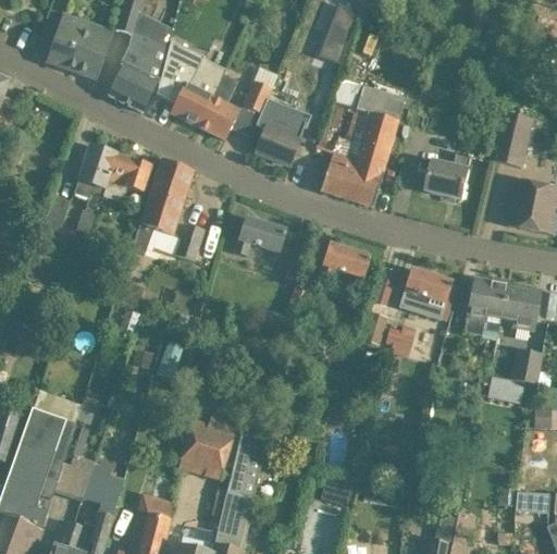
[(131,33),(127,47),(121,61),(124,63),(109,95),(141,111),(156,82),(159,83),(166,54),(165,54),(166,48),(138,34),(134,33),(143,3),(132,0),(124,0),(116,28),(131,33)]
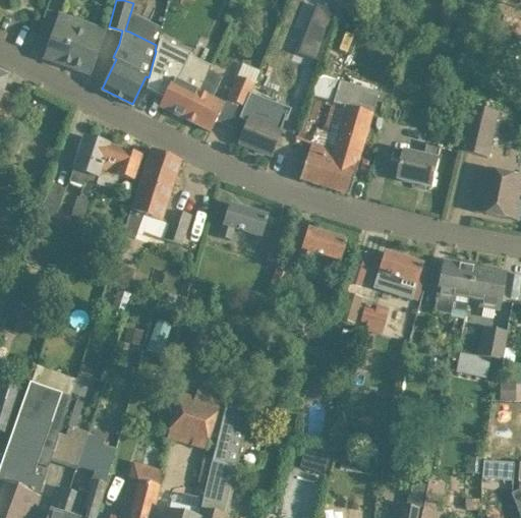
[(298,51),(315,58),(326,31),(334,10),(316,3),(308,24),(298,51)]
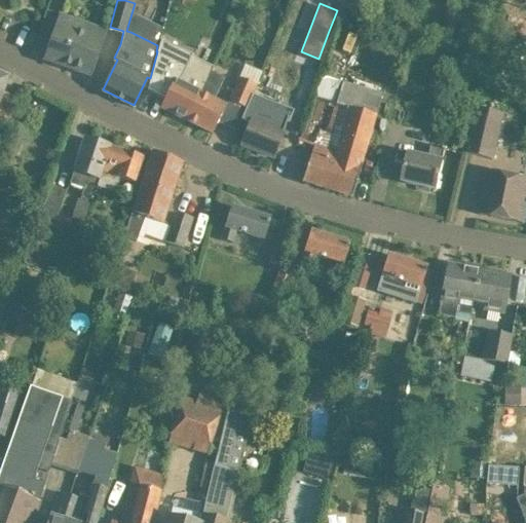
[(86,19),(82,30),(57,22),(44,57),(91,73),(108,26),(86,19)]
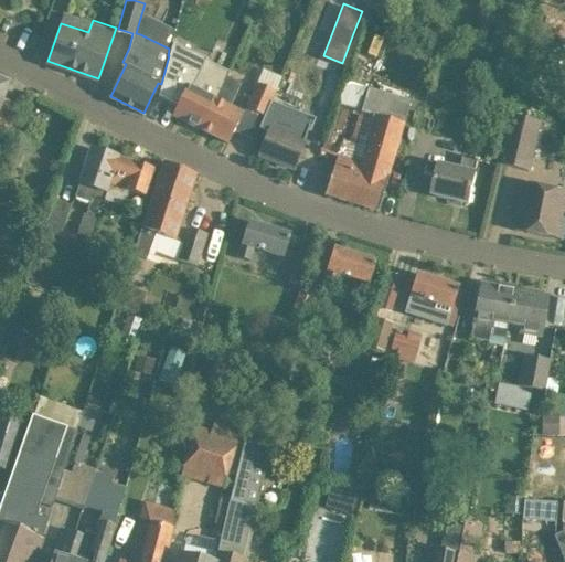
[(172,114),(200,127),(226,74),(225,74),(231,64),(209,53),(206,56),(173,40),(170,49),(169,49),(168,55),(169,55),(161,84),(159,94),(178,103),(172,114)]
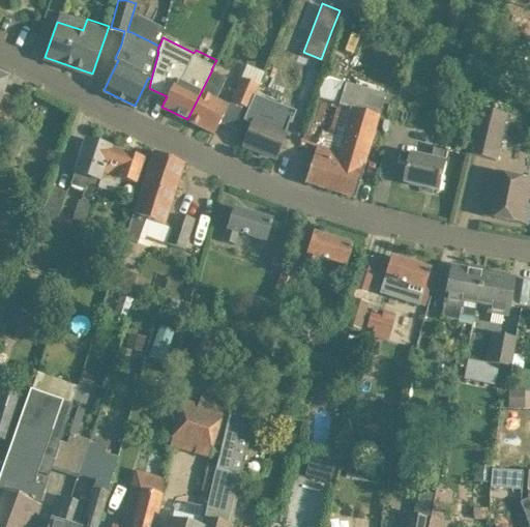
[(212,69),(187,119),(214,133),(227,105),(215,98),(226,77),(212,69)]
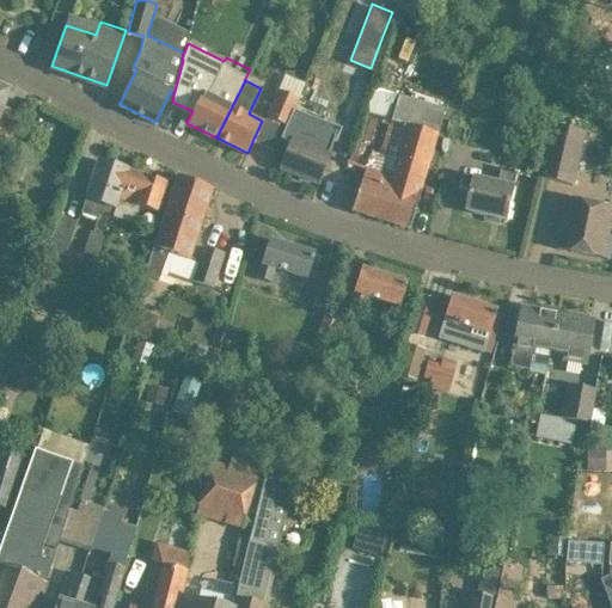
[(2,104),(8,90),(10,88),(0,84),(0,136),(8,141),(20,112),(2,104)]
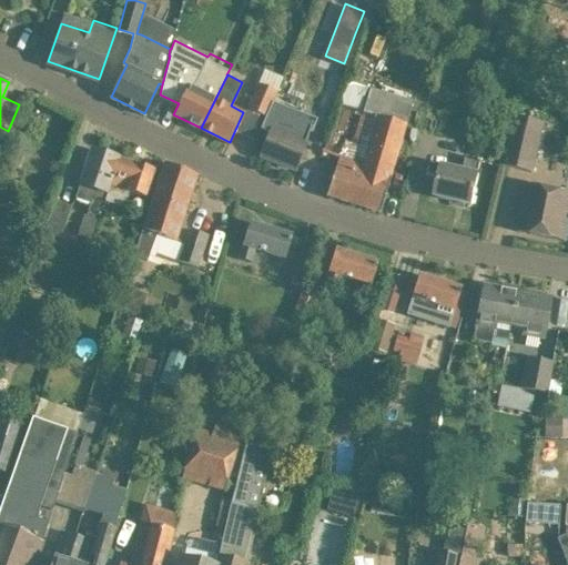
[(257,112),(269,86),(259,81),(247,108),(257,112)]
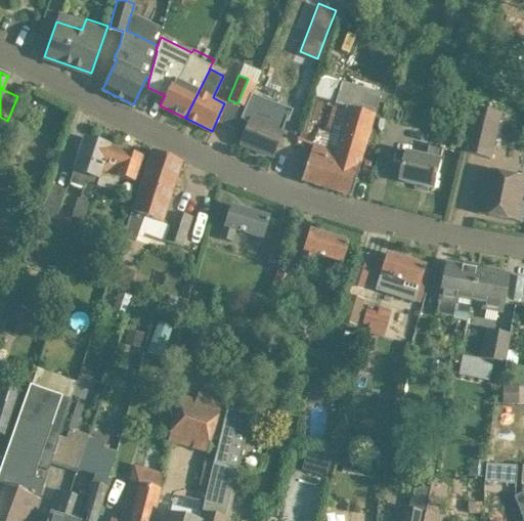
[(323,78),(318,76),(311,94),(345,105),(332,148),(312,142),(301,178),(350,193),(361,158),(359,158),(380,90),(341,78),(340,81),(324,76),(323,78)]
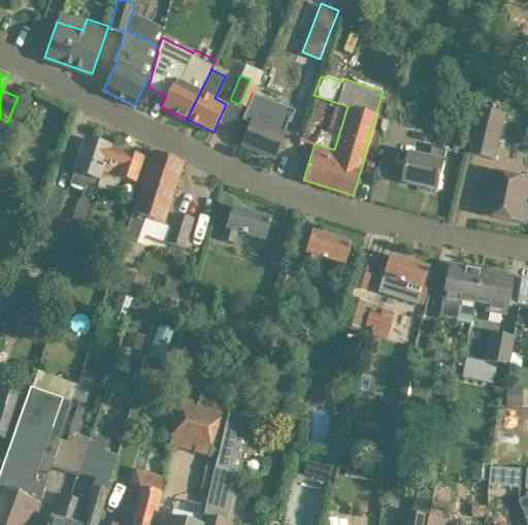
[(448,107),(450,98),(451,93),(436,90),(433,104),(448,107)]
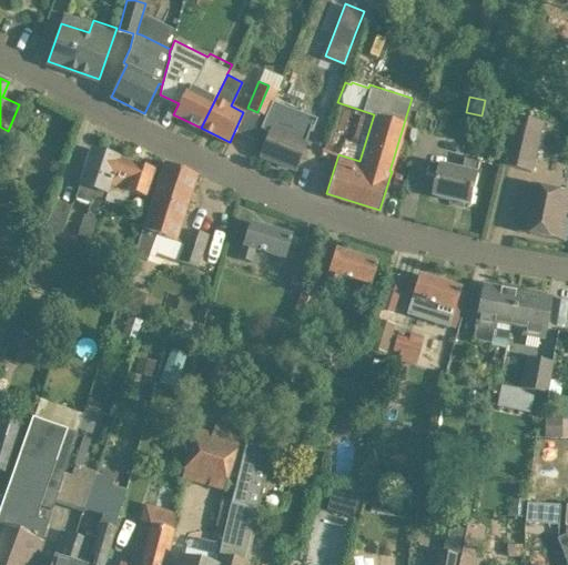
[(496,119),(498,109),(486,106),(484,115),(496,119)]
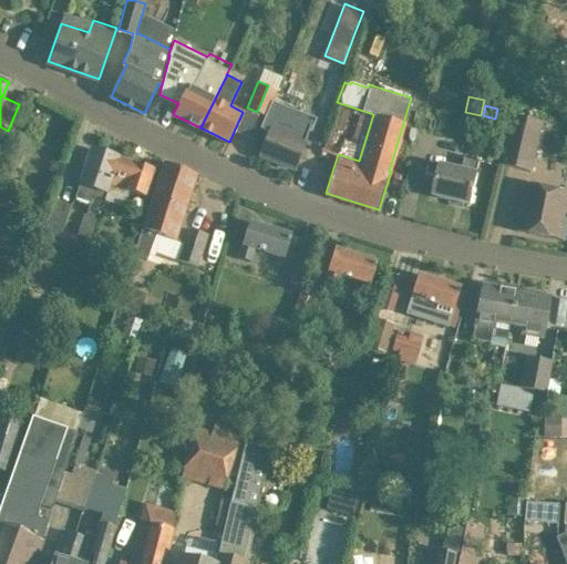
[(543,120),(514,113),(503,164),(532,170),(543,120)]
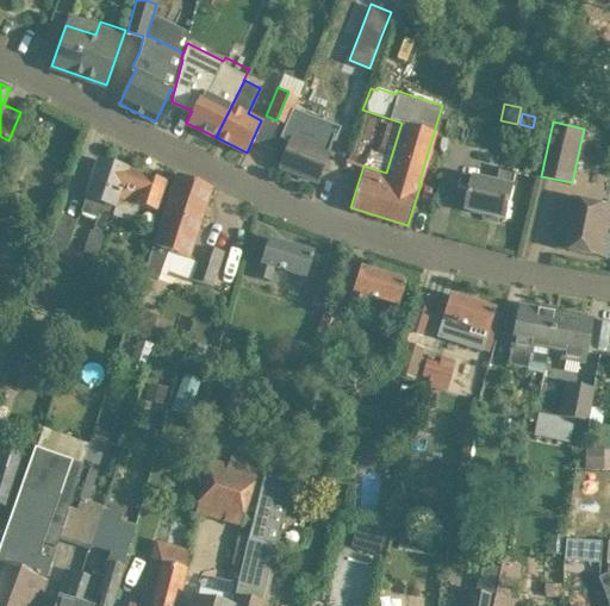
[(307,125),(302,142),(290,137),(279,164),(318,180),(329,152),(312,145),(319,130),(307,125)]
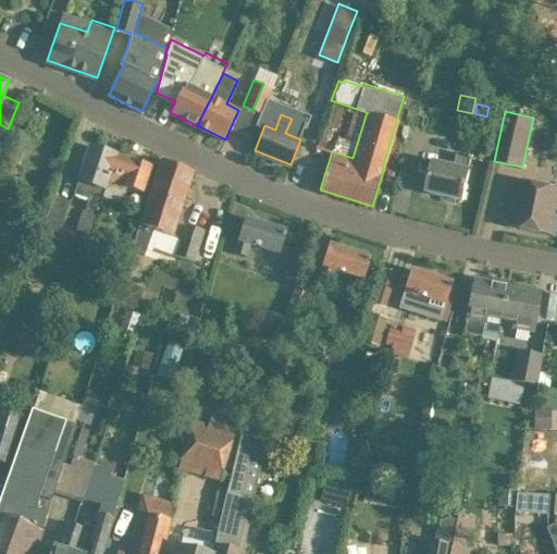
[(330,126),(323,124),(319,139),(324,142),(330,126)]
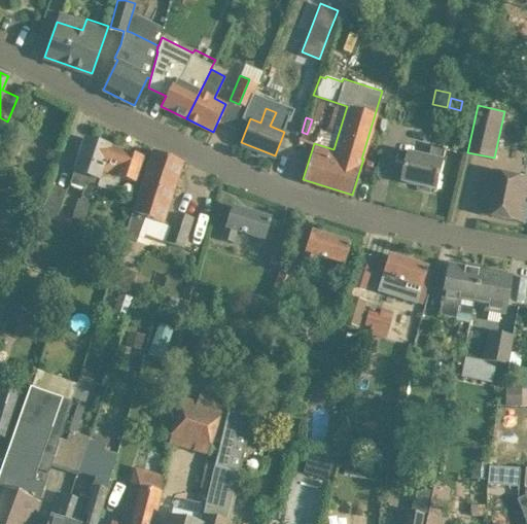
[(84,136),(69,182),(83,186),(73,215),(84,219),(96,185),(109,144),(84,136)]
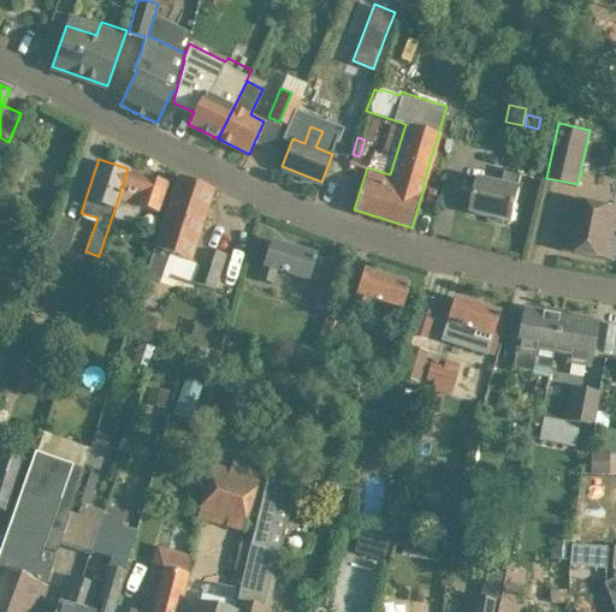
[(128,168),(112,217),(134,224),(138,206),(157,212),(167,182),(144,174),(128,170),(129,168),(128,168)]
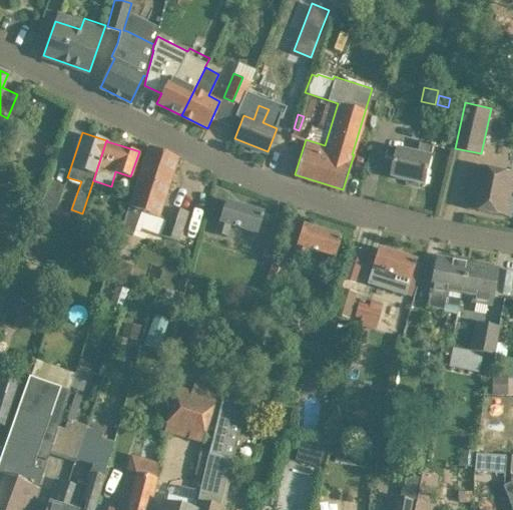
[(426,183),(429,173),(433,155),(431,155),(434,143),(420,140),(418,152),(399,147),(393,175),(426,183)]
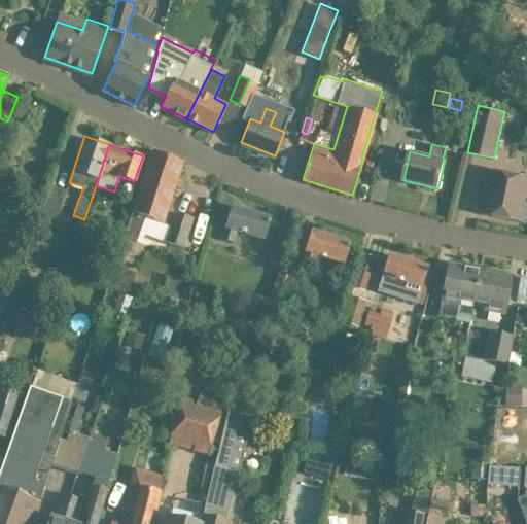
[(153,148),(134,210),(124,235),(137,240),(147,216),(163,222),(182,160),(153,148)]
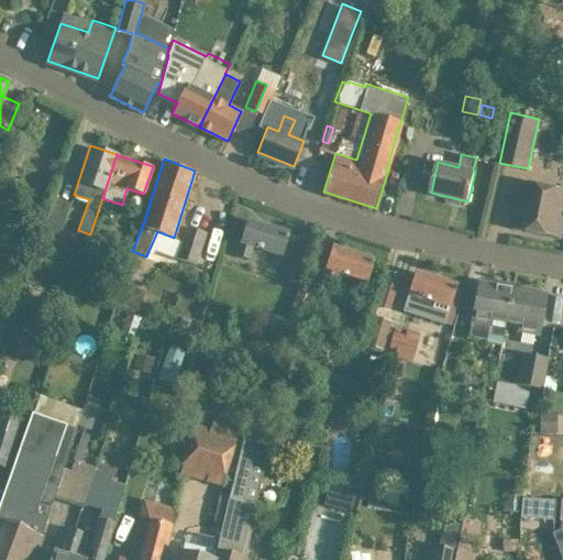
[(562,188),(523,180),(514,228),(561,238),(562,229),(562,188)]
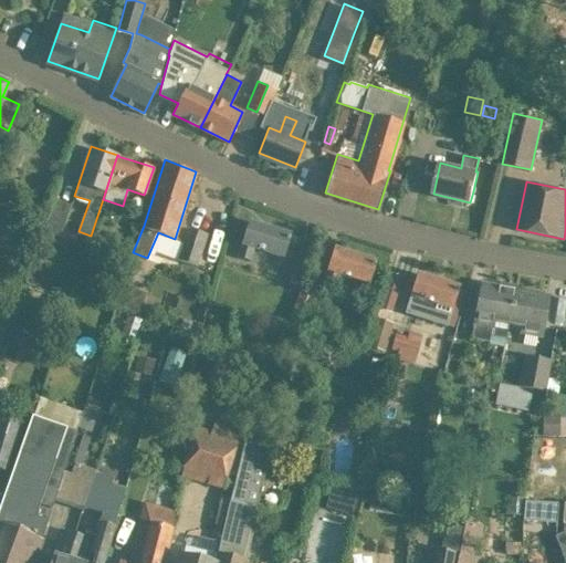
[(58,240),(63,225),(70,204),(54,198),(41,235),(58,240)]
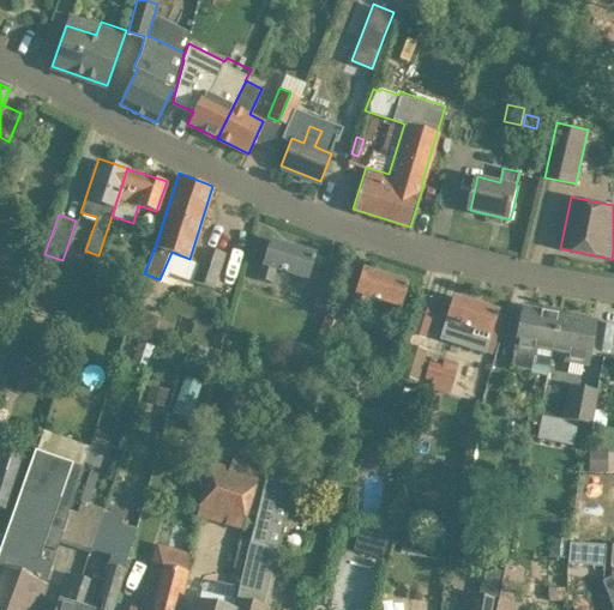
[(270,237),(258,276),(271,279),(276,267),(308,277),(315,252),(270,237)]
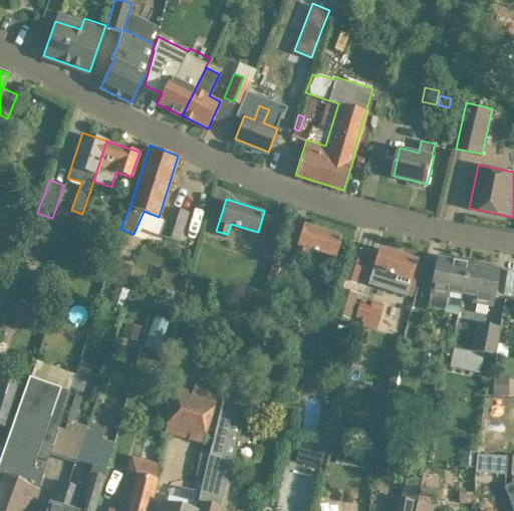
[(178,239),(182,227),(187,210),(171,205),(162,234),(178,239)]
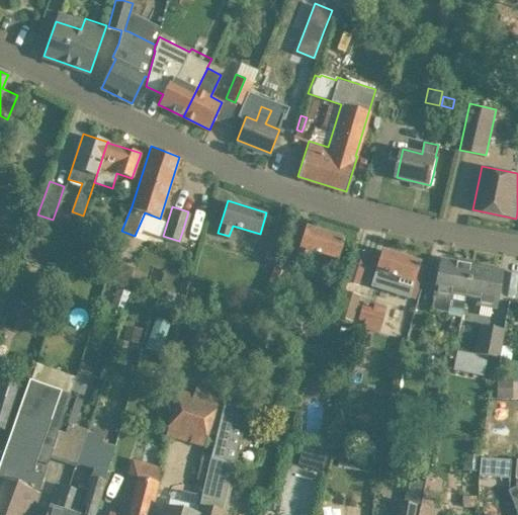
[(306,225),(295,257),(308,261),(311,250),(338,258),(344,236),(306,225)]
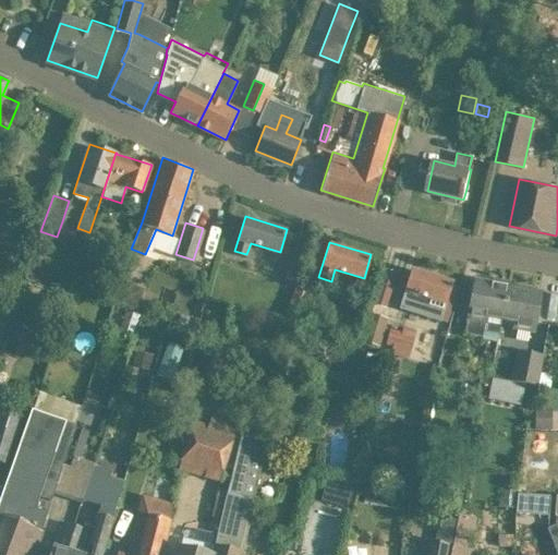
[(296,276),(301,256),(290,253),(286,274),(296,276)]
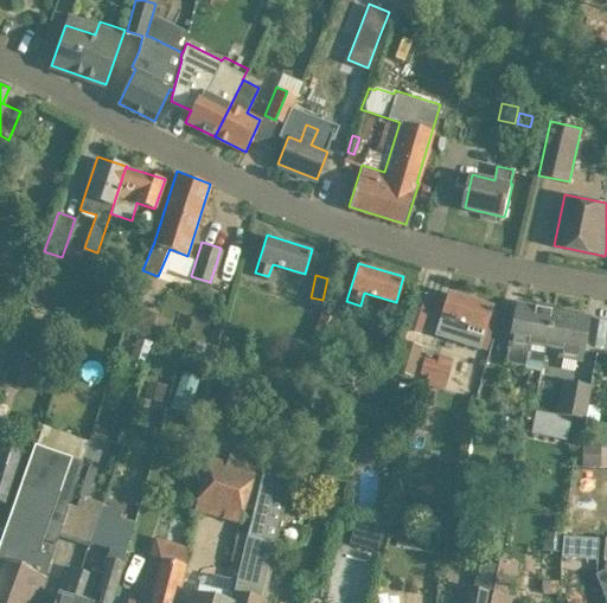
[(416,289),(410,328),(423,331),(430,292),(416,289)]
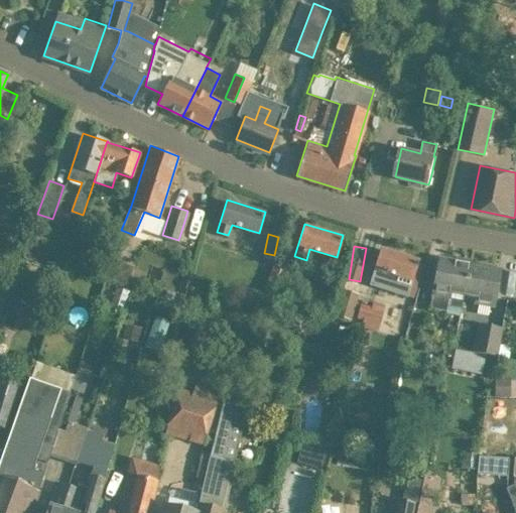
[(386,272),(412,280),(419,259),(380,247),(370,280),(382,283),(386,272)]
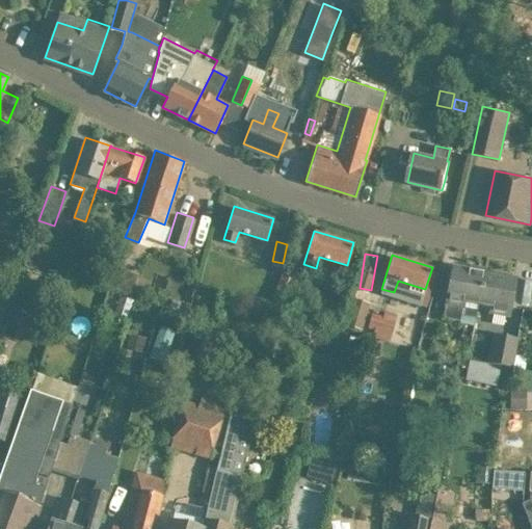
[(443,317),(459,320),(459,323),(473,326),(477,305),(478,305),(484,270),(453,264),(443,317)]
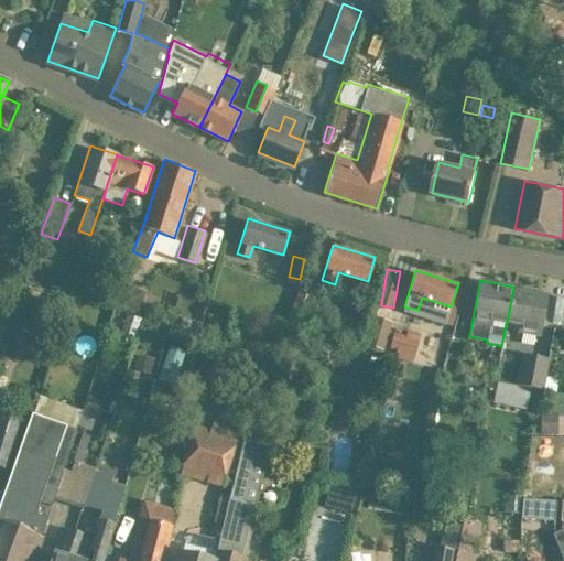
[(138,311),(142,295),(139,289),(133,287),(122,283),(116,304),(138,311)]
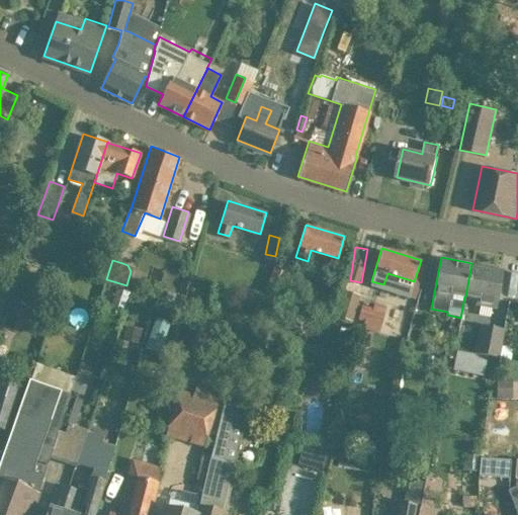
[(477,304),(495,307),(502,268),(471,263),(465,296),(478,298),(477,304)]
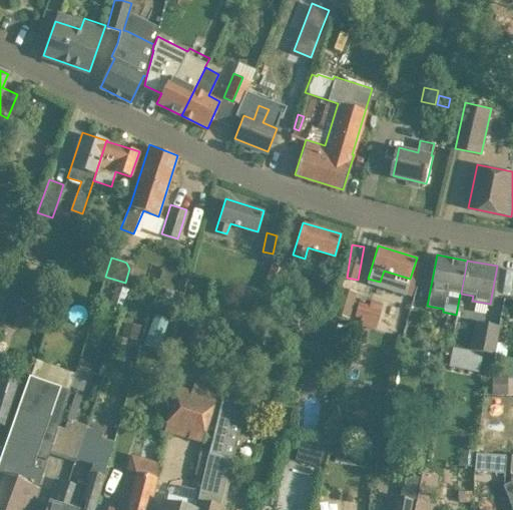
[(272,265),(265,286),(278,291),(285,269),(272,265)]
